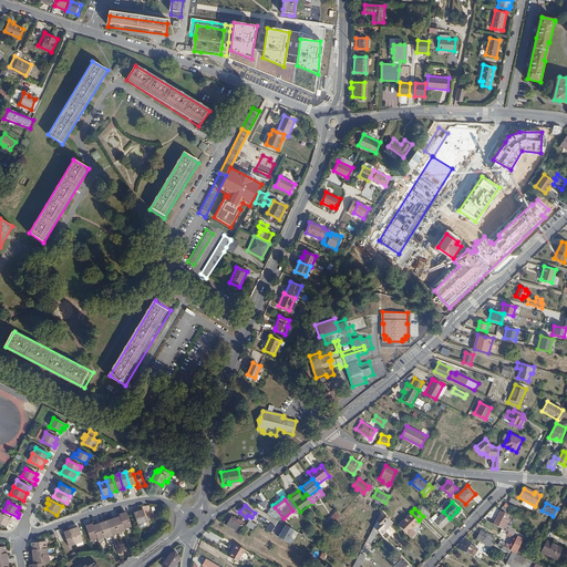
[(137,509),(134,511),(138,525),(147,523),(143,509),(138,512),(137,509)]
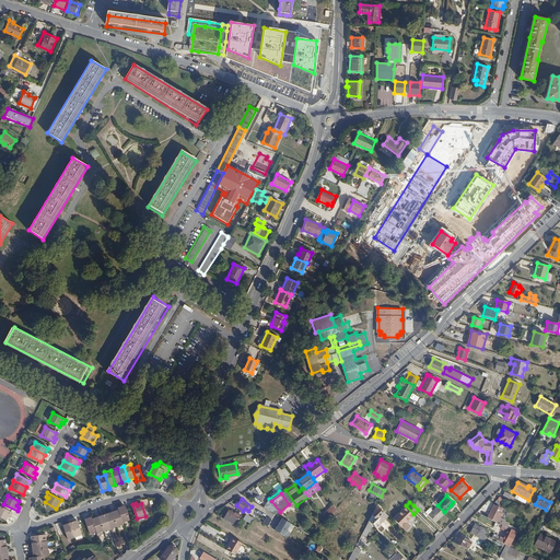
[(493,504),(487,517),(497,523),(498,522),(499,520),(500,516),(501,516),(503,514),(500,512),(502,509),(493,504)]
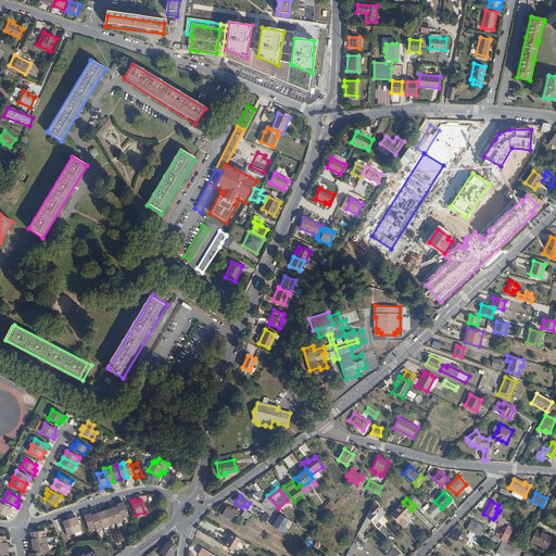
[(0,502),(0,513),(7,517),(9,512),(11,513),(12,508),(0,502)]
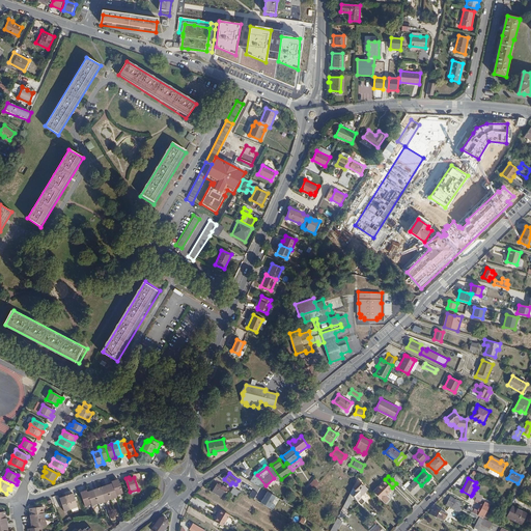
[(112,481),(113,483),(116,495),(123,493),(118,479),(112,481)]
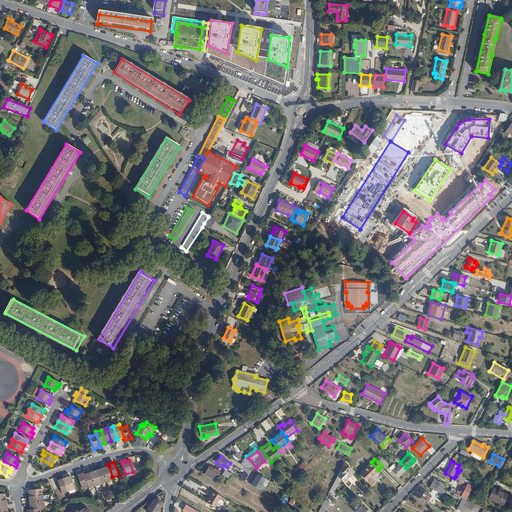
[(304,462),(295,472),(298,476),(307,466),(304,462)]
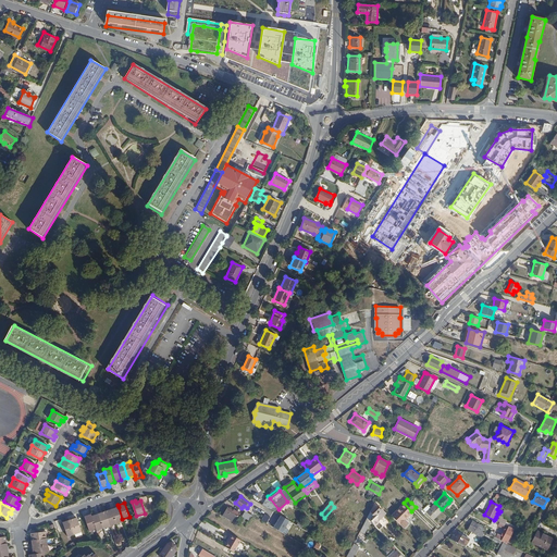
[(404,503),(391,516),(404,528),(408,523),(405,519),(411,511),(404,503)]
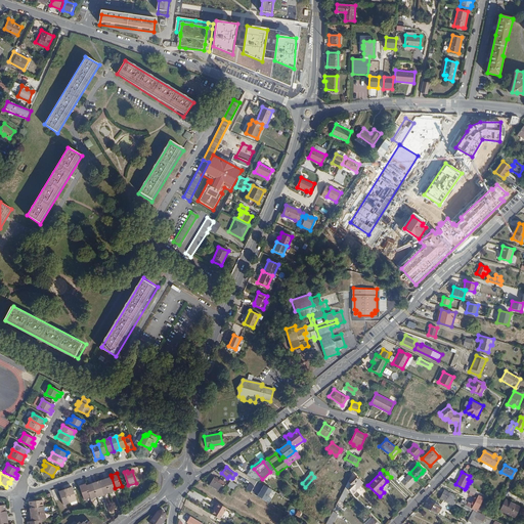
[(416,479),(409,473),(401,481),(408,487),(416,480),(416,479)]
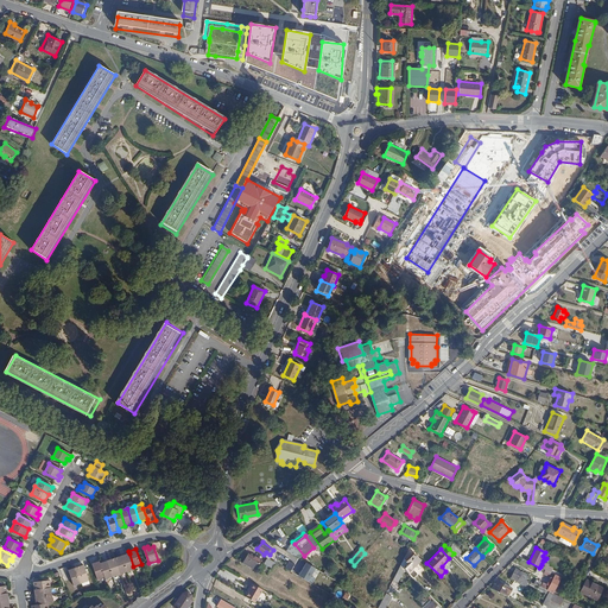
[(130,553),(121,556),(127,571),(134,569),(133,567),(130,553)]
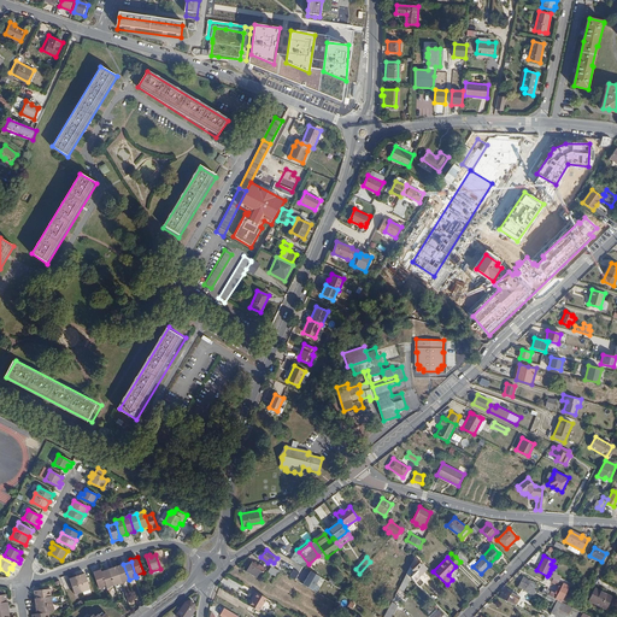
[(252,562),(248,569),(258,575),(260,569),(264,571),(266,568),(259,564),(256,562),(254,563),(252,562)]
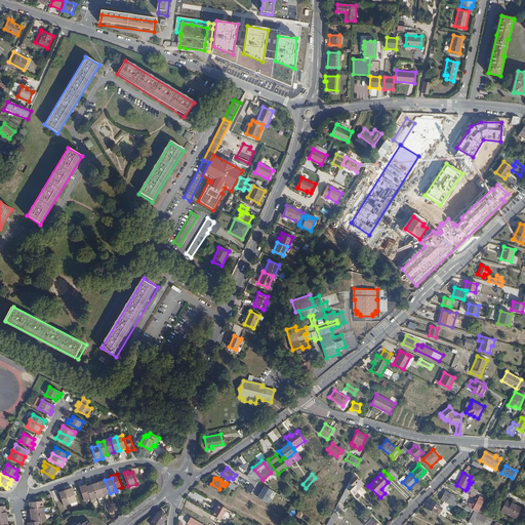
[(105,480),(98,482),(104,495),(110,493),(105,480)]
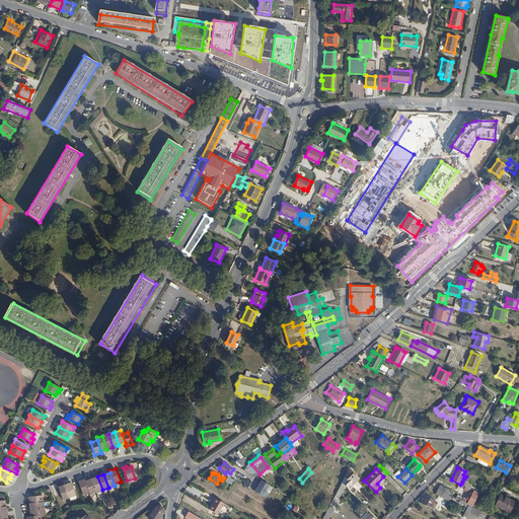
[(352,474),(347,479),(348,480),(347,483),(351,486),(358,478),(354,474),(353,475),(352,474)]
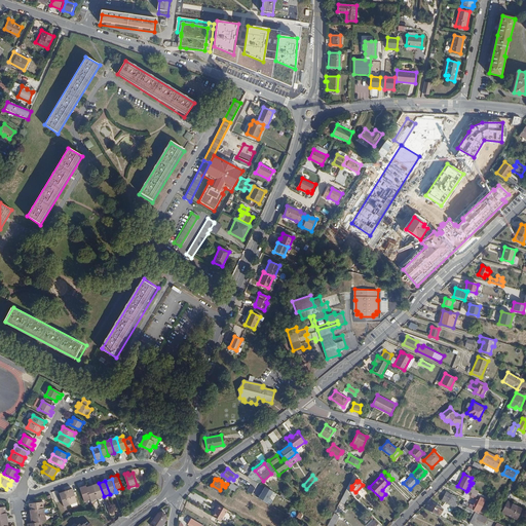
[(99,483),(92,485),(98,498),(104,496),(99,483)]
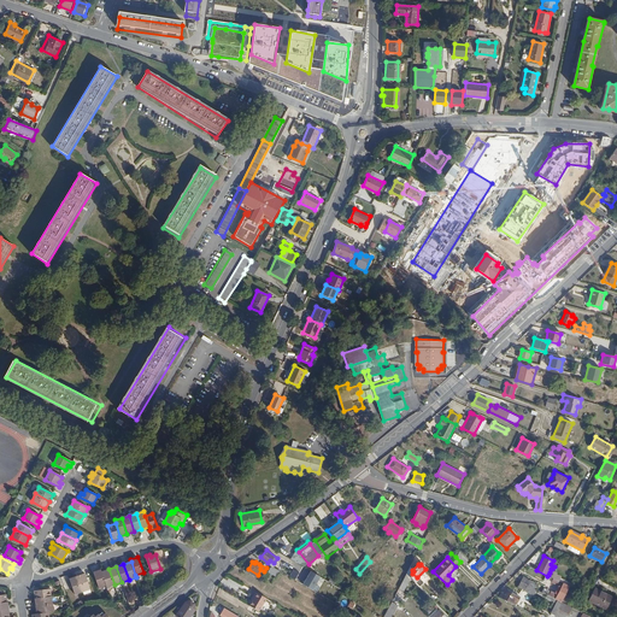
[(270,566),(268,571),(272,574),(271,576),(275,577),(278,570),(271,566),(270,566)]
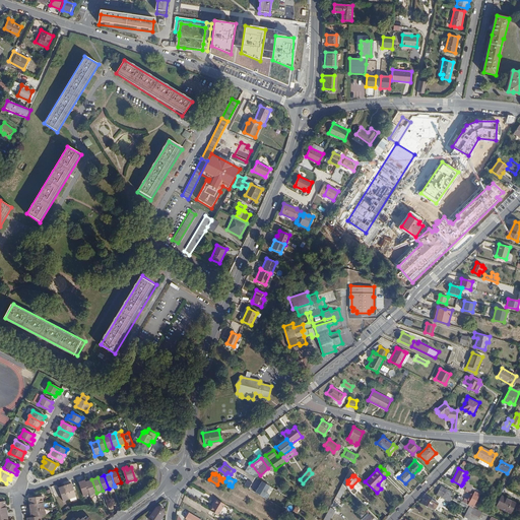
[(85,481),(84,479),(79,481),(83,496),(89,494),(85,481)]
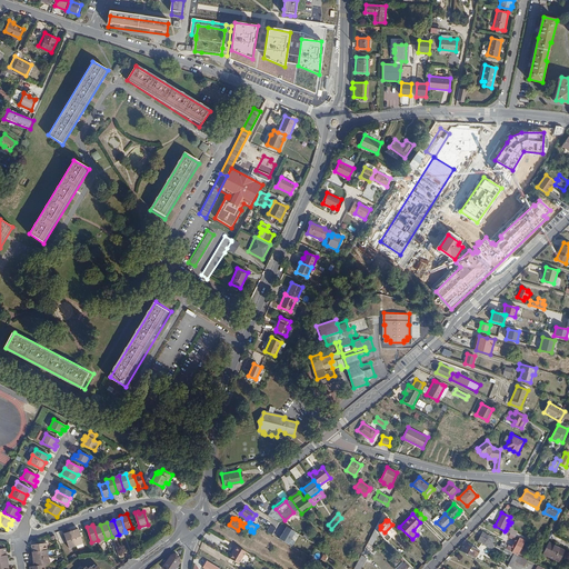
[(106,539),(100,525),(93,527),(98,540),(99,542),(106,539)]
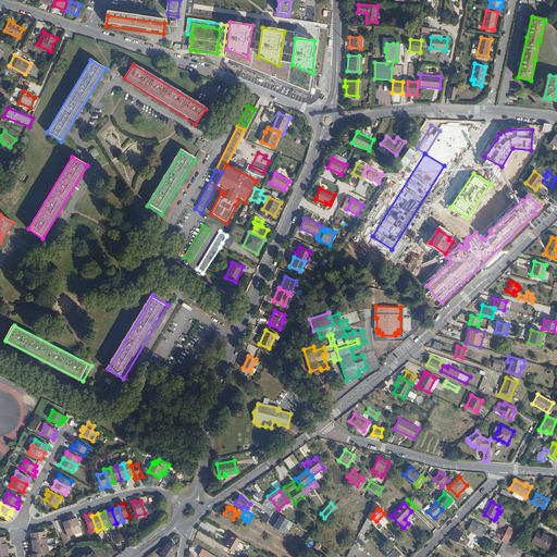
[(289,520),(281,516),(273,528),(282,532),(289,520)]
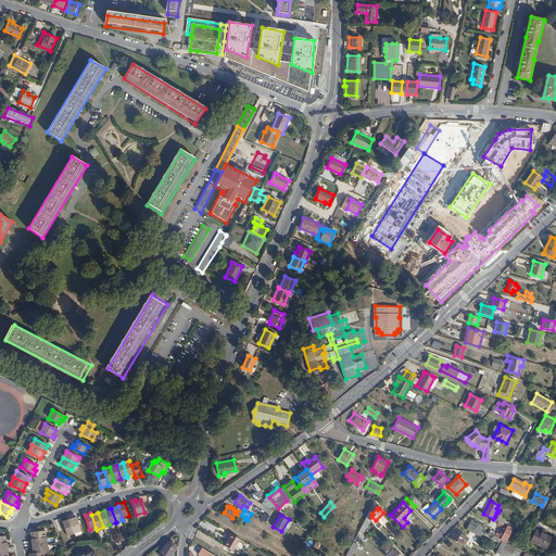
[(513,529),(514,526),(505,521),(505,520),(502,518),(502,517),(498,515),(497,517),(495,516),(494,518),(497,520),(497,521),(503,523),(507,526),(513,529)]
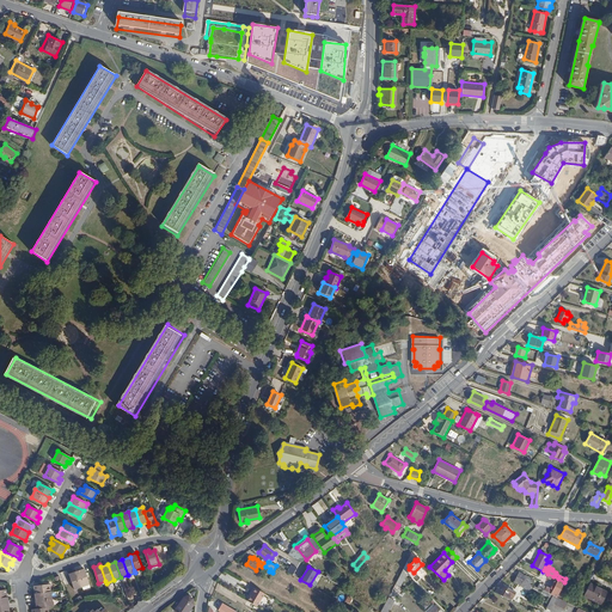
[(84,569),(77,571),(83,587),(90,585),(84,569)]
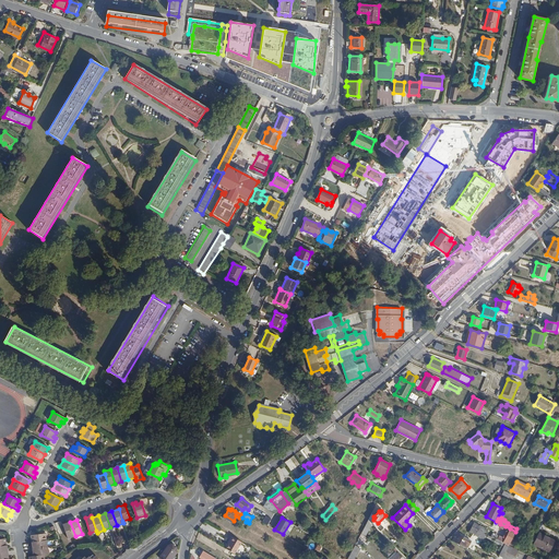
[(379,528),(382,531),(388,522),(384,520),(379,528)]
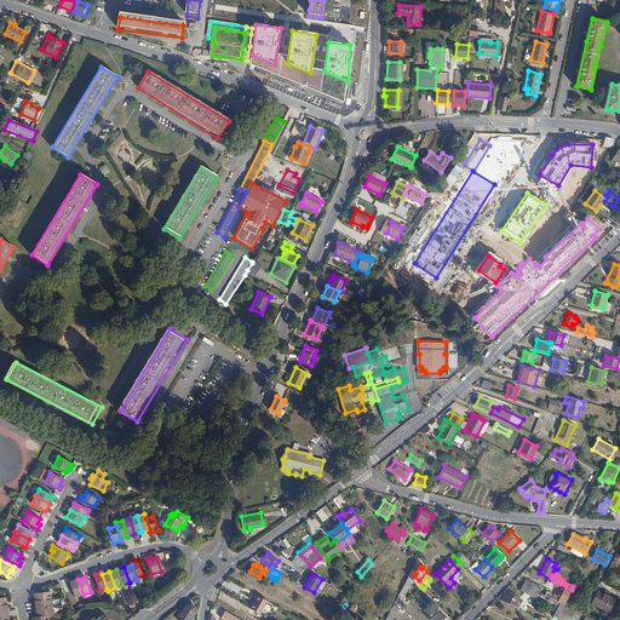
[(84,595),(78,579),(70,581),(75,597),(84,595)]
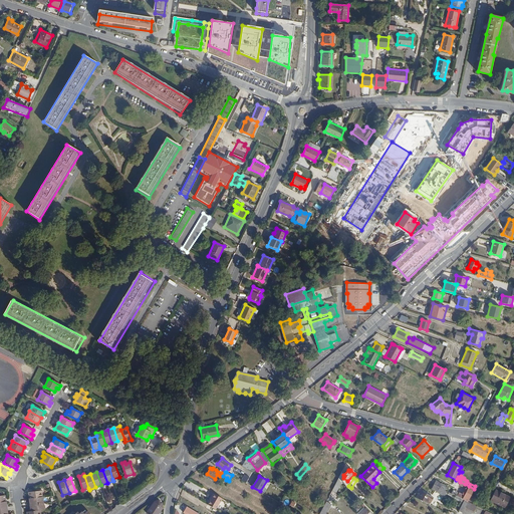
[(436,480),(433,484),(445,490),(447,486),(436,480)]
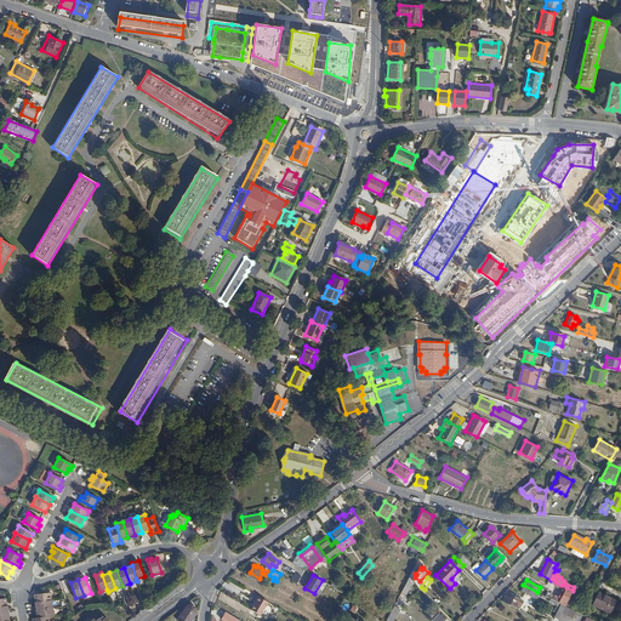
[(537,592),(523,585),(520,591),(528,594),(529,596),(536,599),(539,593),(537,592)]
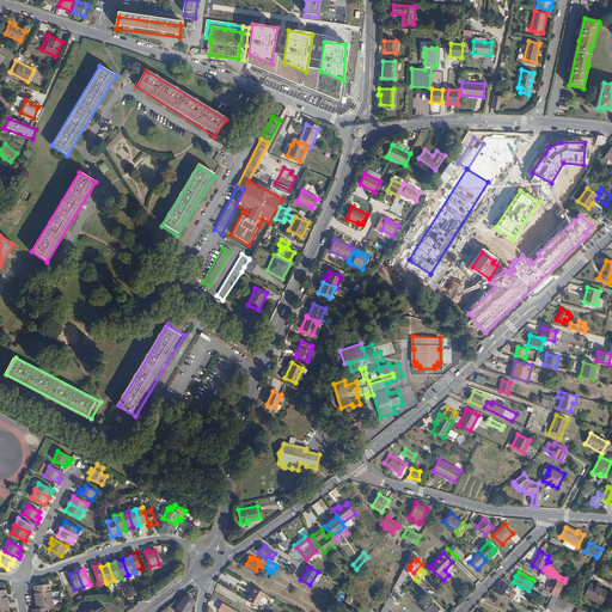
[(539,583),(537,587),(556,598),(564,582),(558,579),(556,582),(554,581),(550,588),(539,583)]
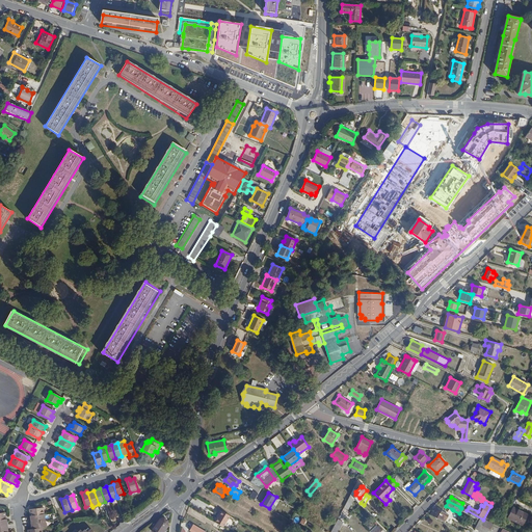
[(512,506),(507,517),(522,526),(527,514),(512,506)]
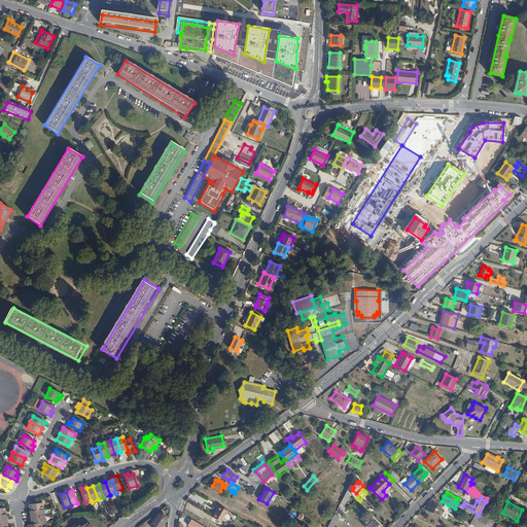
[(430,506),(428,505),(425,510),(435,516),(441,508),(432,503),(430,506)]
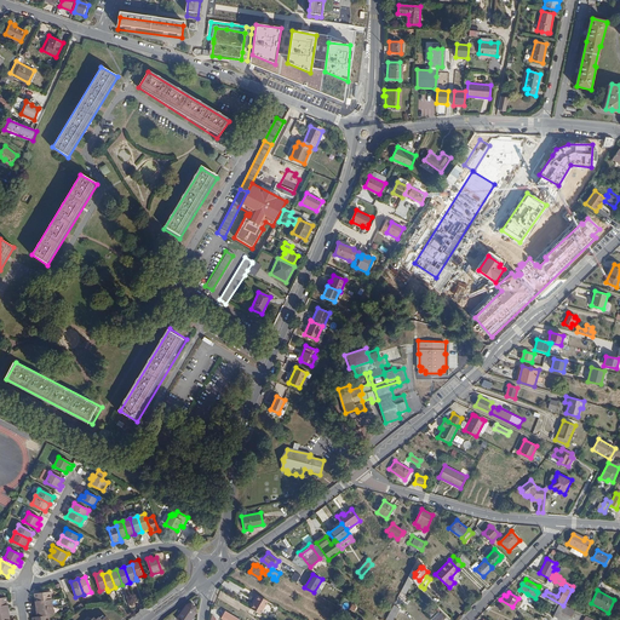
[(254,601),(251,608),(260,614),(268,601),(256,593),(253,600),(254,601)]
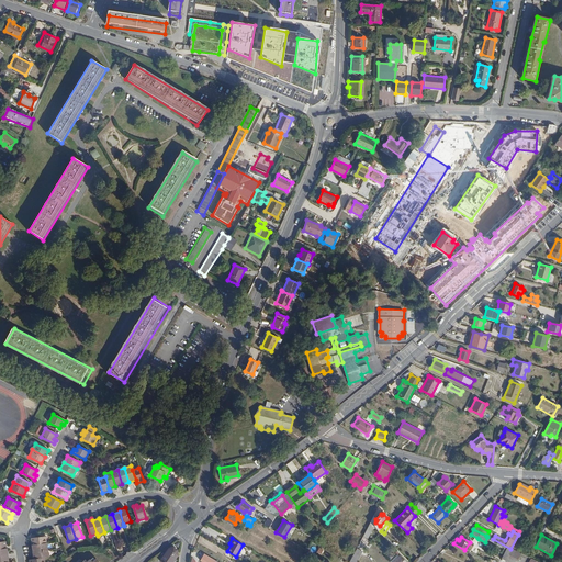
[(33,546),(33,552),(48,550),(47,543),(33,546)]
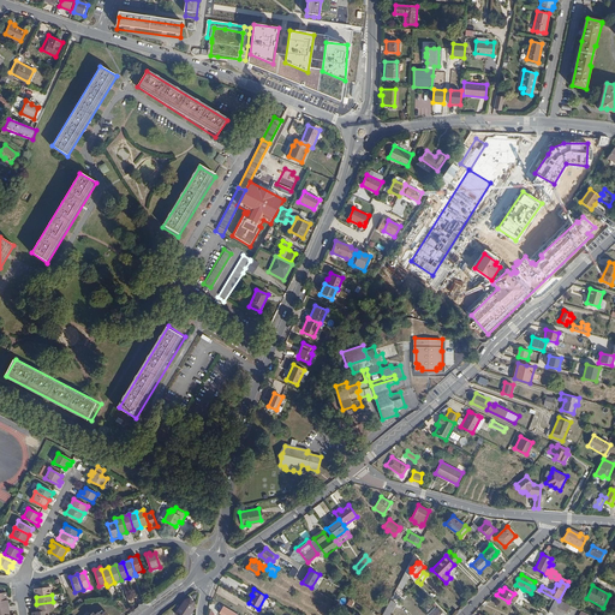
[(180,604),(172,614),(187,614),(189,614),(191,610),(193,602),(189,598),(180,604)]
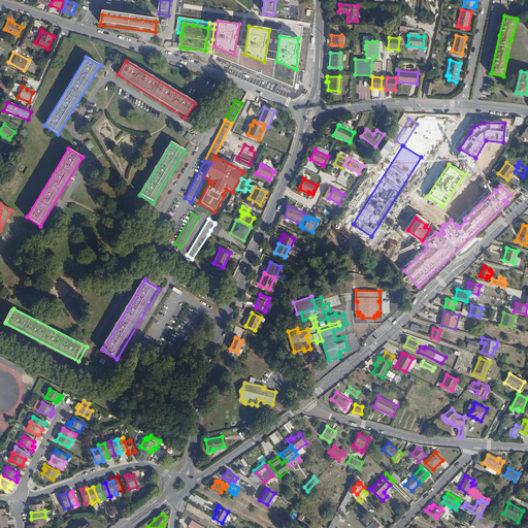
[(332,521),(328,527),(329,527),(333,527),(336,523),(337,524),(340,517),(335,515),(332,521)]
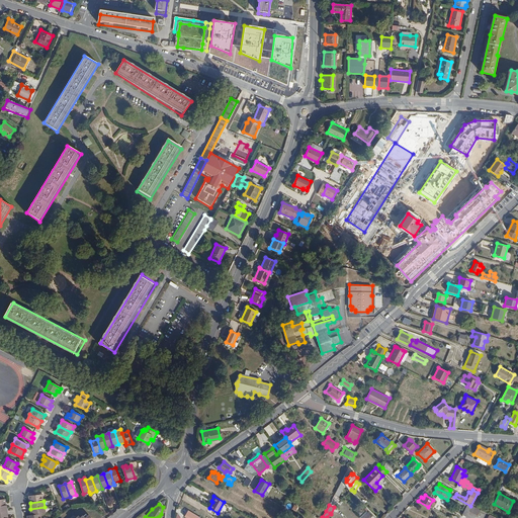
[(470,506),(467,511),(477,515),(480,510),(470,506)]
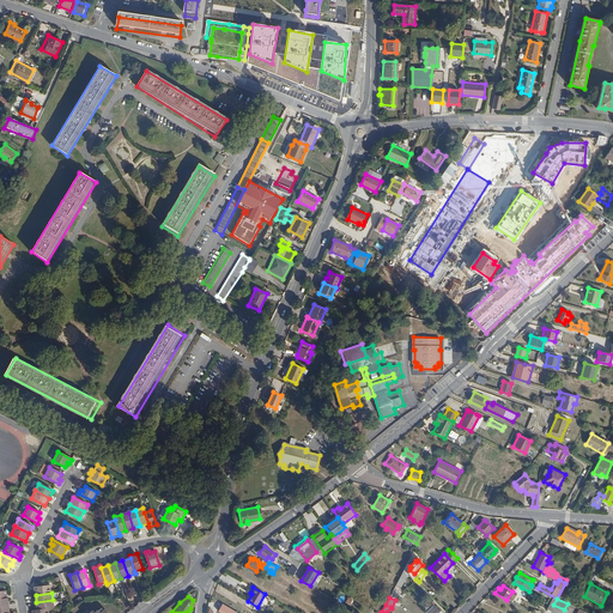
[(53,600),(36,602),(37,610),(48,608),(54,608),(53,600)]
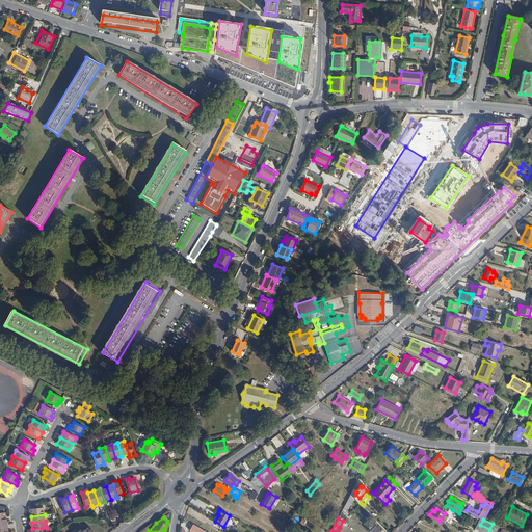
[(430,521),(426,529),(429,531),(430,529),(433,531),(436,526),(432,525),(433,523),(430,521)]
